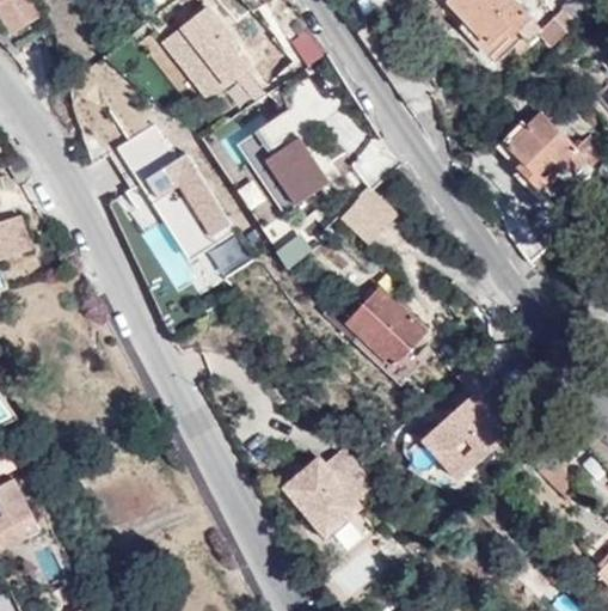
[(0,19),(8,34),(38,14),(31,0),(0,0),(0,19)]
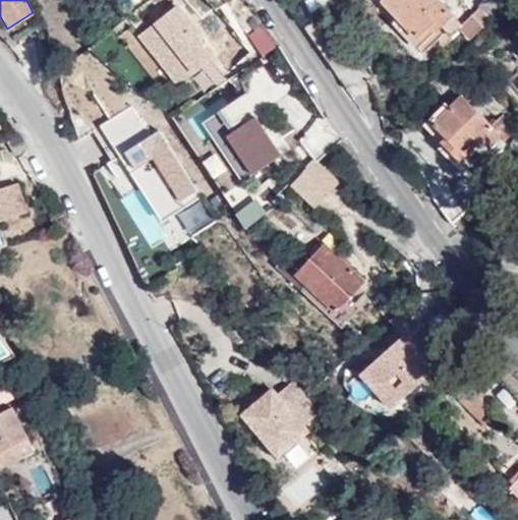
[(379,0),(394,17),(412,37),(425,25),(432,20),(437,26),(437,25),(446,36),(458,24),(435,0),(379,0)]
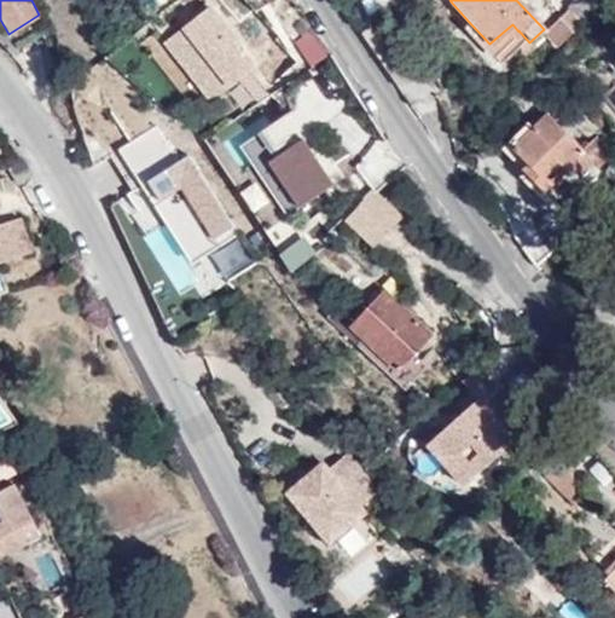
[(166,45),(215,102),(251,70),(231,46),(230,45),(227,47),(221,41),(230,34),(207,7),(166,45)]
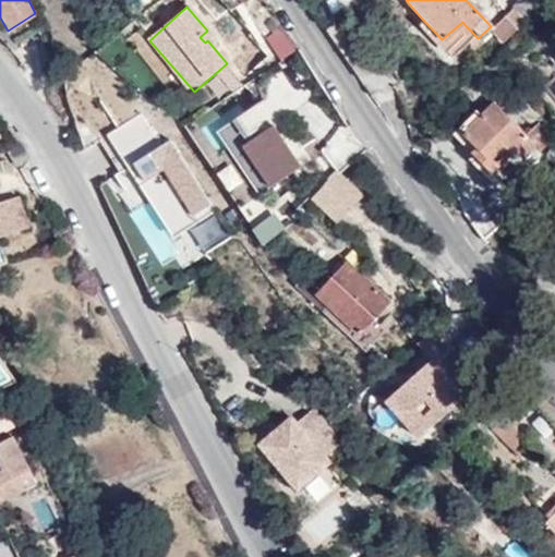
[(513,9),(490,28),(498,39),(521,20),(513,9)]
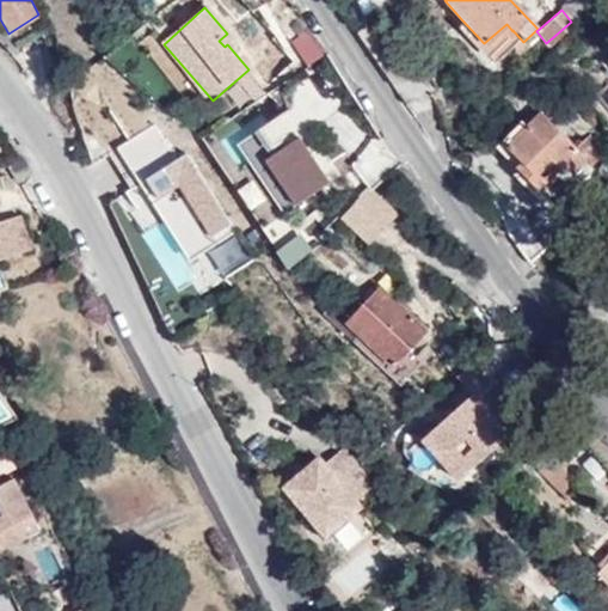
[(484,43),(462,20),(455,26),(483,56),(505,36),(499,30),(484,43)]
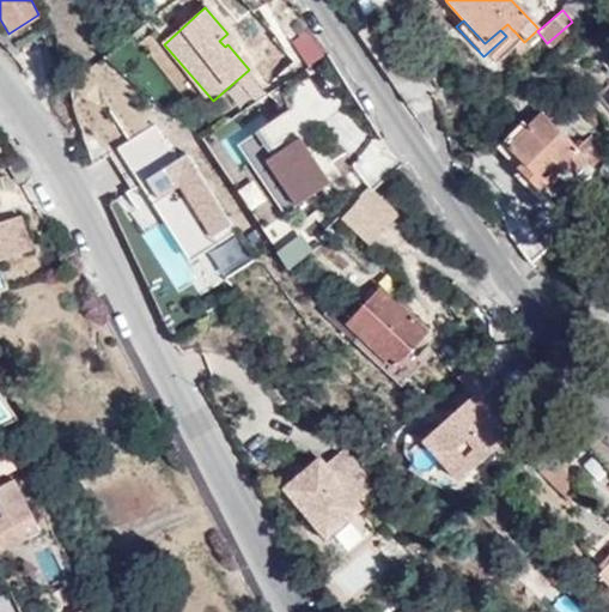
[(500,30),(506,36),(513,31),(507,24),(500,30)]
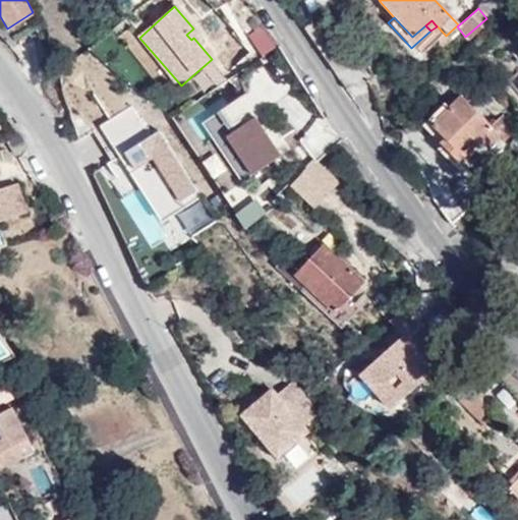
[(186,35),(191,40),(193,38),(194,39),(199,35),(193,29),(186,35)]
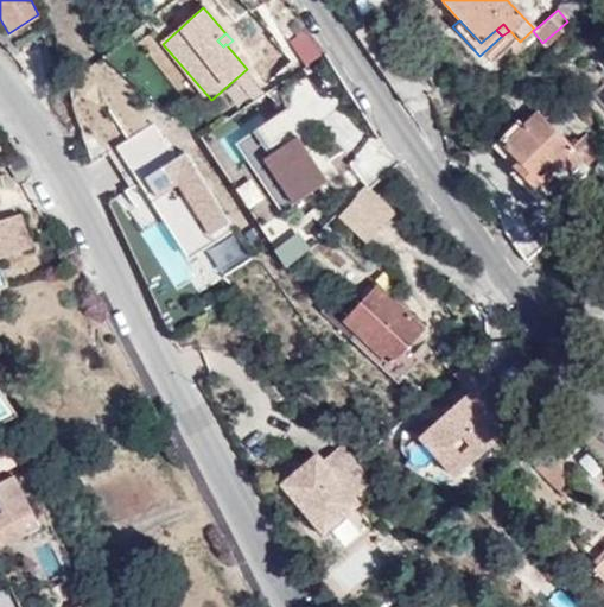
[(603,82),(592,90),(603,107),(603,82)]
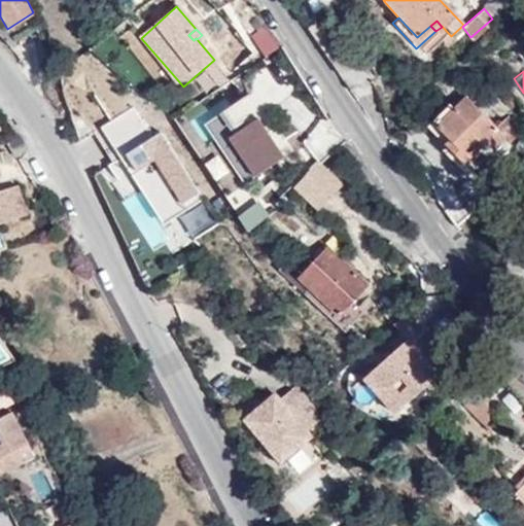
[(464,96),(433,124),(447,138),(444,142),(461,161),(481,143),(488,150),(500,140),(503,144),(516,133),(499,115),(490,123),(464,96)]
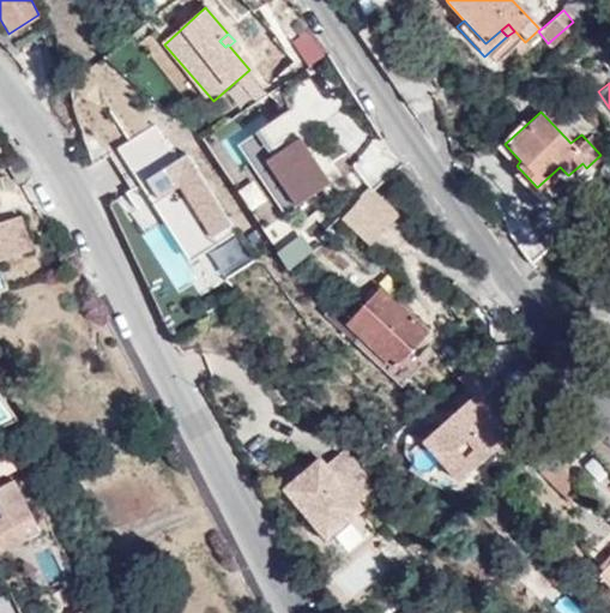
[(139,235),(175,292),(195,278),(205,293),(248,262),(158,121),(115,149),(139,186),(137,187),(158,222),(139,235)]
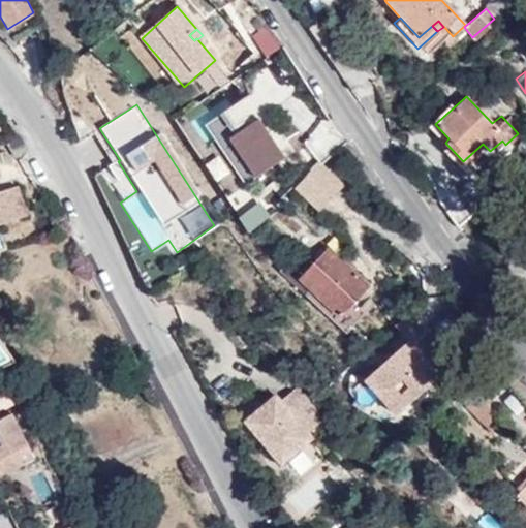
[(204,125),(241,183),(281,156),(254,115),(230,130),(220,114),(204,125)]
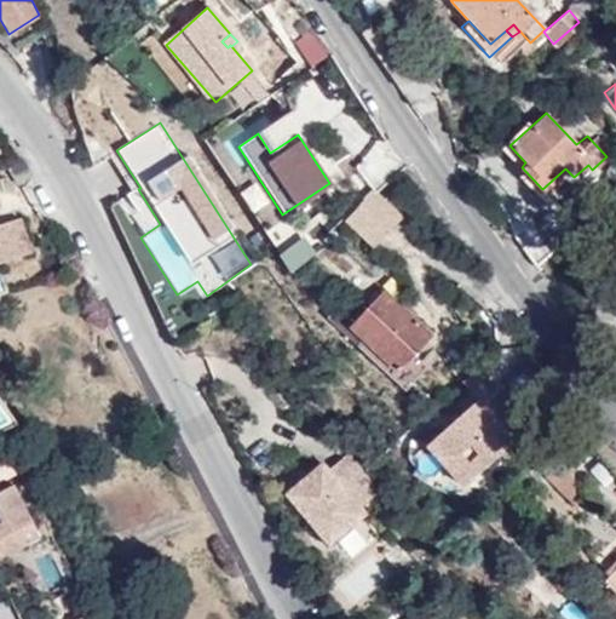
[(367,185),(397,168),(384,143),(352,160),(367,185)]
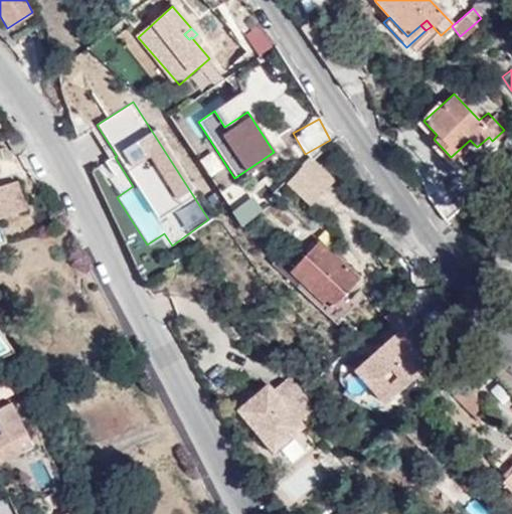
[(287,187),(304,199),(320,176),(304,164),(287,187)]
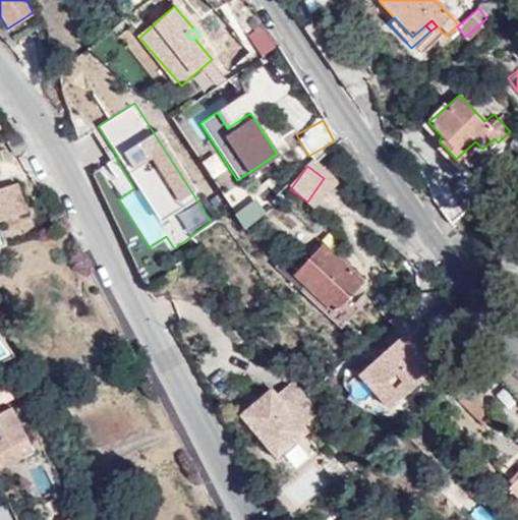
[(451,222),(475,199),(458,175),(434,197),(451,222)]
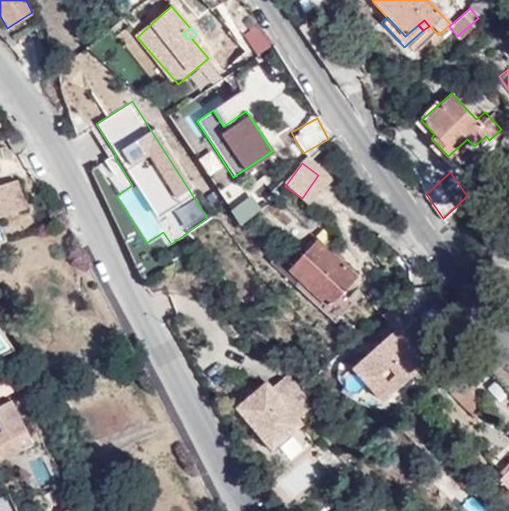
[(18,177),(0,183),(0,214),(27,205),(18,177)]
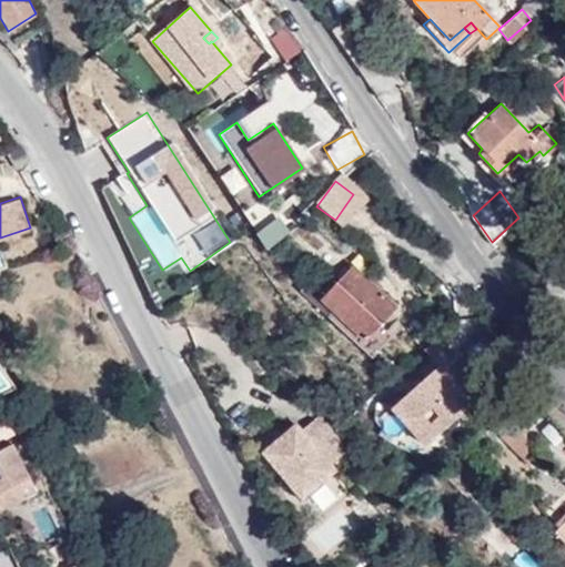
[(275,218),(253,234),(265,251),(289,235),(275,218)]
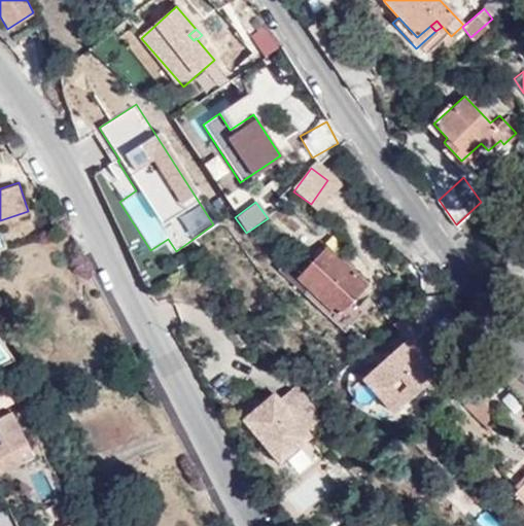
[(336,315),(349,302),(367,284),(325,246),(297,276),(308,288),(336,315)]
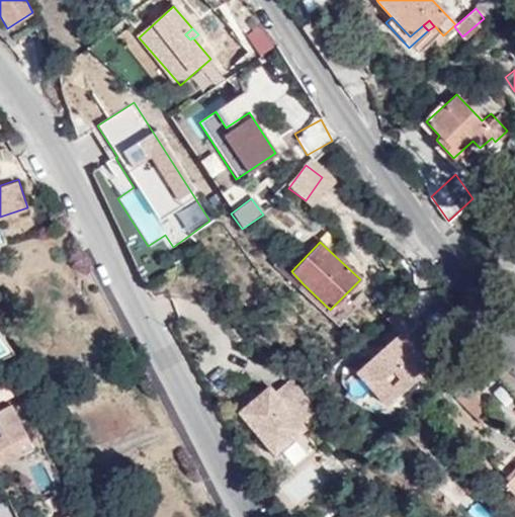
[(354,308),(343,296),(330,310),(303,283),(298,288),(337,325),(354,308)]
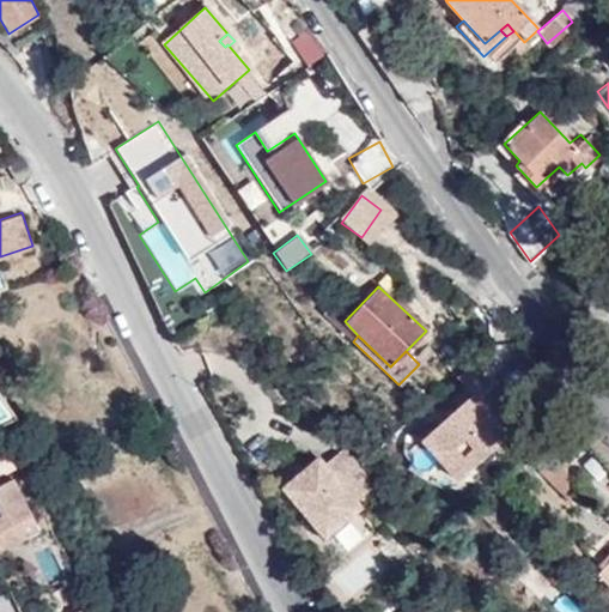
[(491,381),(426,437),(462,479),(527,422),(517,410),(513,413),(504,401),(507,399),(491,381)]
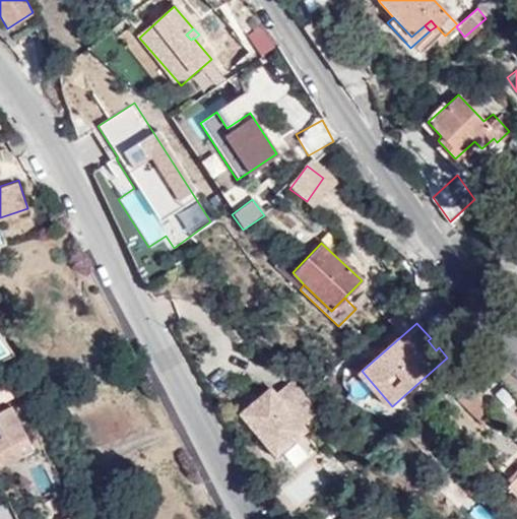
[(392,406),(362,371),(356,376),(386,411),(392,406)]
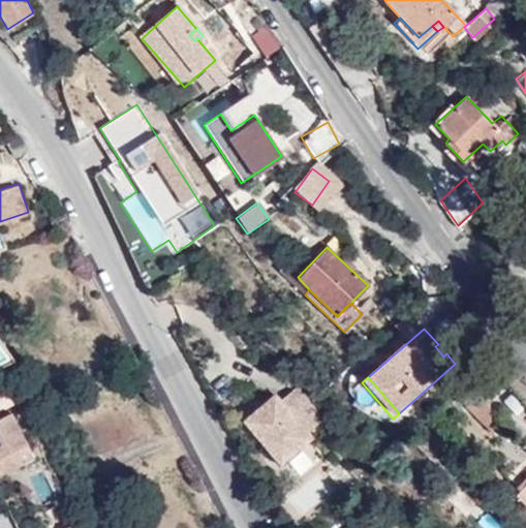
[(322,421),(295,390),(278,404),(273,399),(245,425),(281,465),(310,439),(305,435),(322,421)]
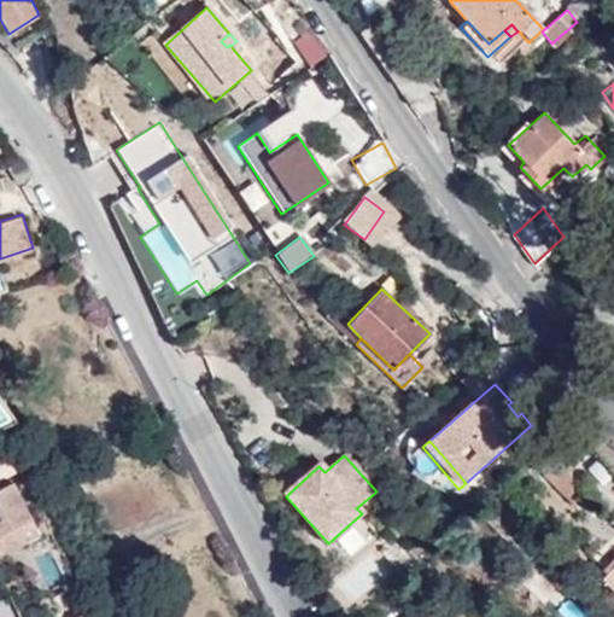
[(555,458),(542,470),(572,499),(584,487),(555,458)]
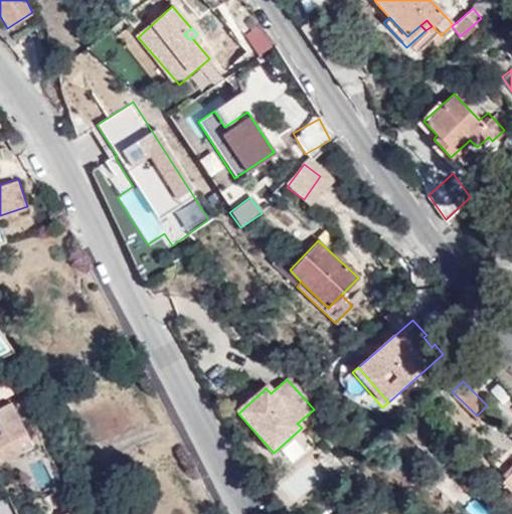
[(13,440),(25,433),(9,402),(0,406),(0,461),(19,451),(13,440)]
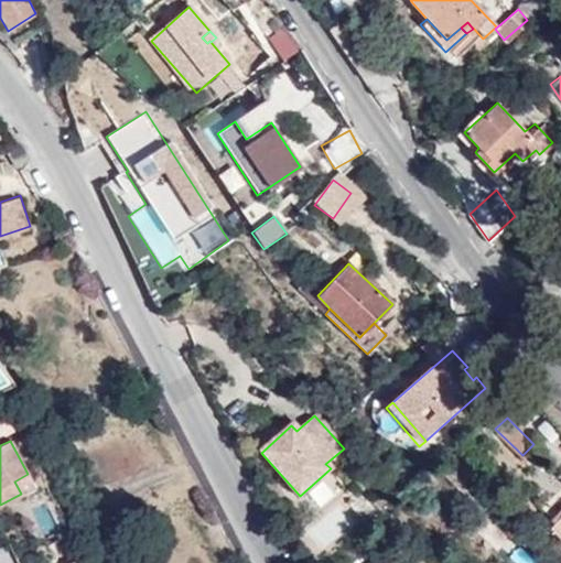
[(34,487),(28,474),(14,482),(21,494),(34,487)]
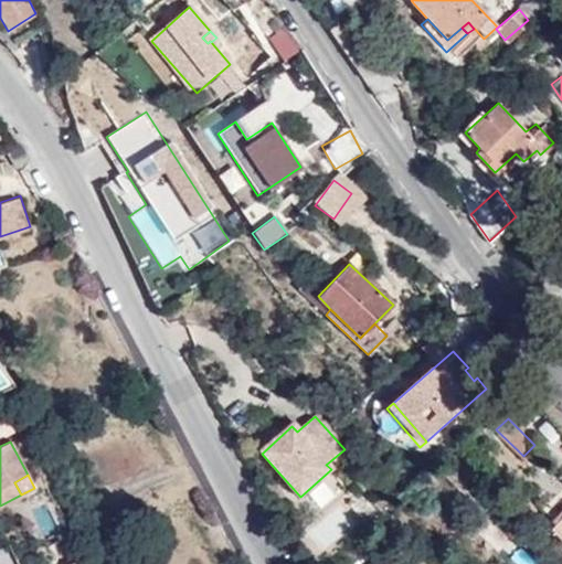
[(30,539),(54,529),(39,491),(13,501),(30,539)]
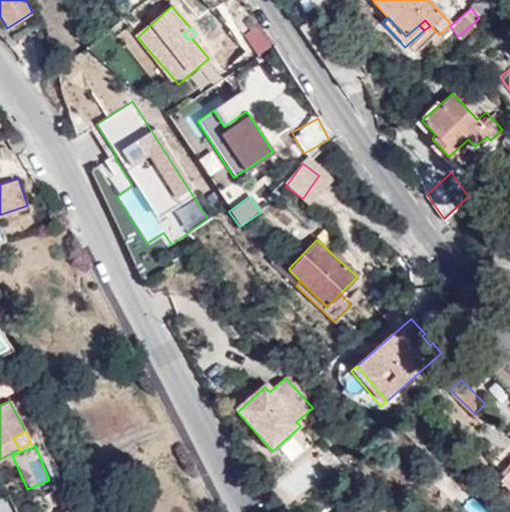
[(509,467),(500,478),(509,488),(509,467)]
